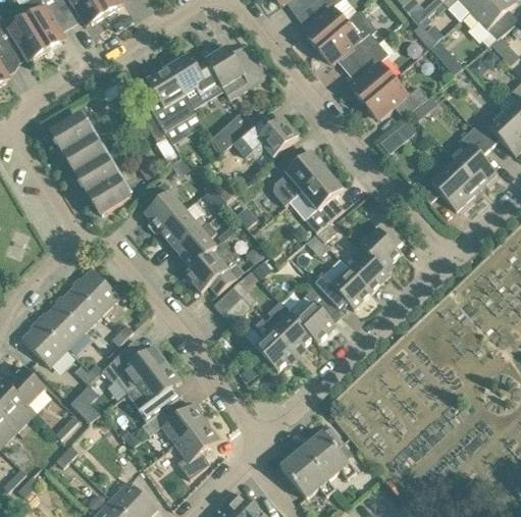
[(27,0),(19,4),(47,50),(61,41),(60,39),(64,36),(62,32),(52,16),(62,9),(56,0),(27,0)]
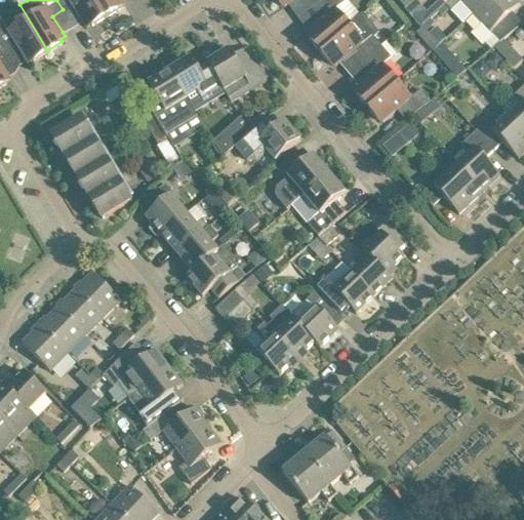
[(56,0),(63,9),(73,3),(83,20),(85,24),(90,21),(91,23),(106,14),(96,0),(56,0)]
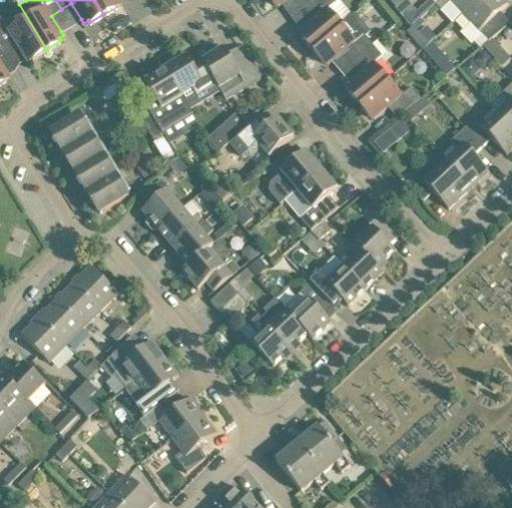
[(94,0),(103,14),(117,5),(116,3),(120,0),(94,0)]
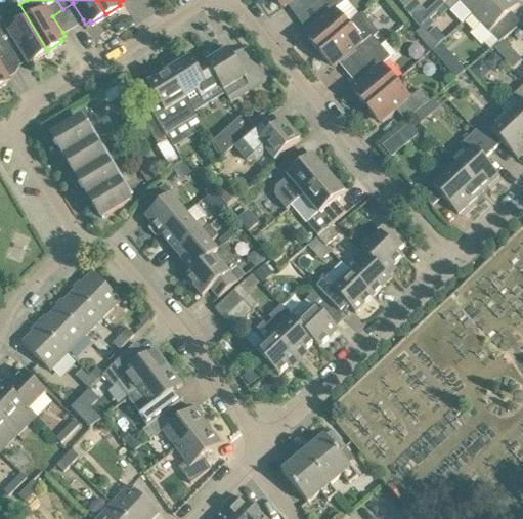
[(323,13),(305,30),(309,34),(307,35),(317,48),(359,12),(349,0),(340,0),(332,7),(323,13)]
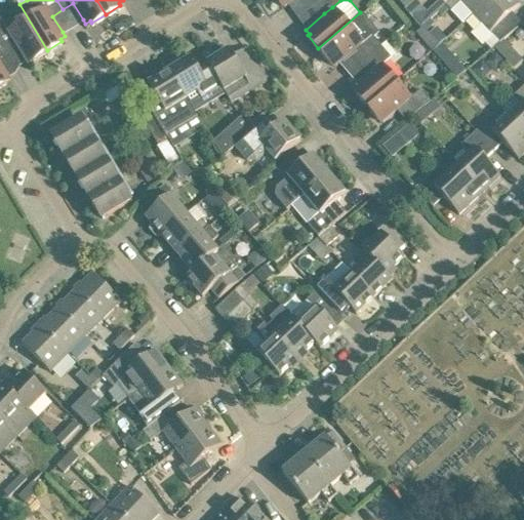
[(317,0),(313,3),(313,4),(315,3),(324,13),(332,7),(340,0),(317,0)]
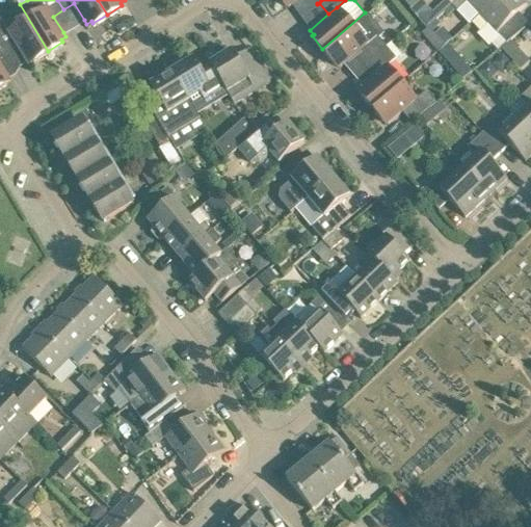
[(453,0),(451,2),(468,20),(478,10),(489,0),(453,0)]
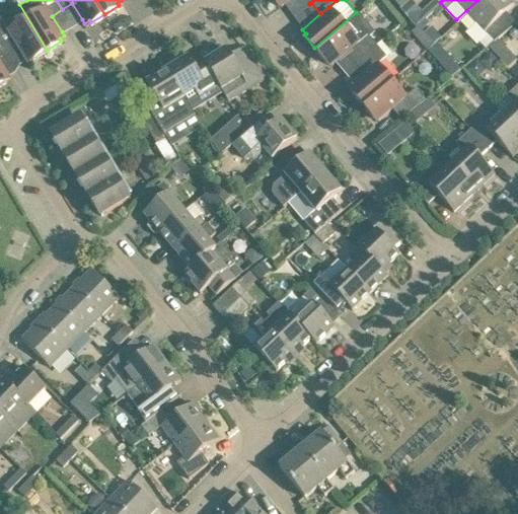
[(477,0),(466,10),(484,28),(494,39),(516,20),(505,8),(513,1),(512,0),(477,0)]
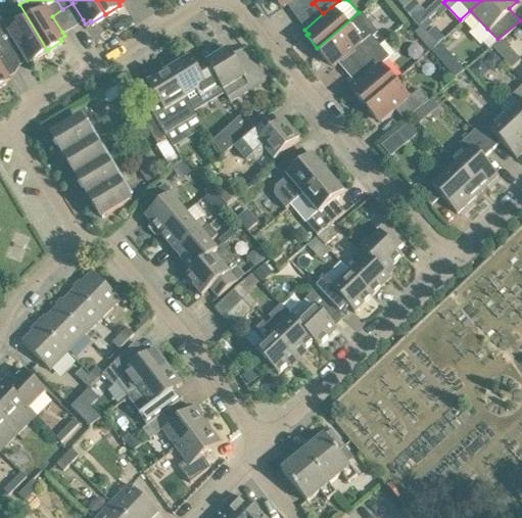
[(0,38),(7,49),(17,42),(27,57),(28,59),(32,56),(33,58),(47,50),(19,4),(1,15),(0,14),(0,38)]
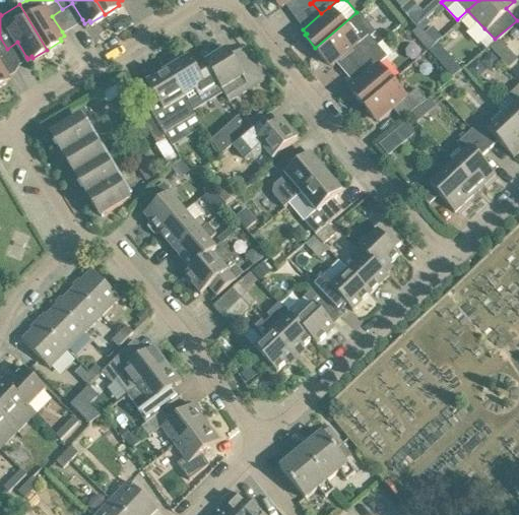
[(417,7),(408,15),(416,24),(417,23),(426,16),(419,10),(417,7)]
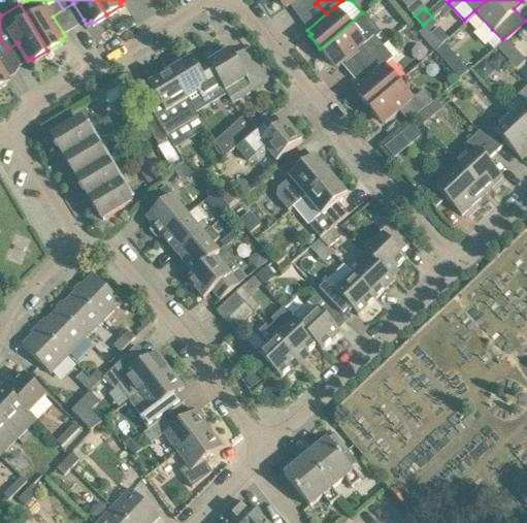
[(362,12),(320,48),(331,61),(333,60),(336,64),(340,60),(341,59),(356,47),(358,51),(355,54),(361,61),(383,42),(375,34),(381,30),(364,10),(362,12)]
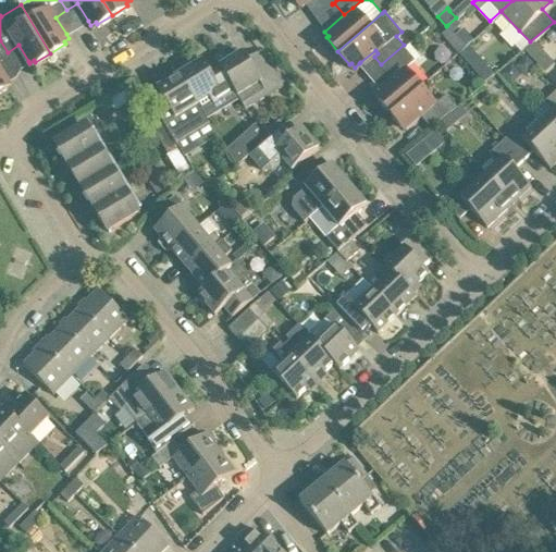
[(446,26),(442,31),(458,50),(466,44),(453,28),(460,21),(456,16),(456,17),(447,25),(446,26)]
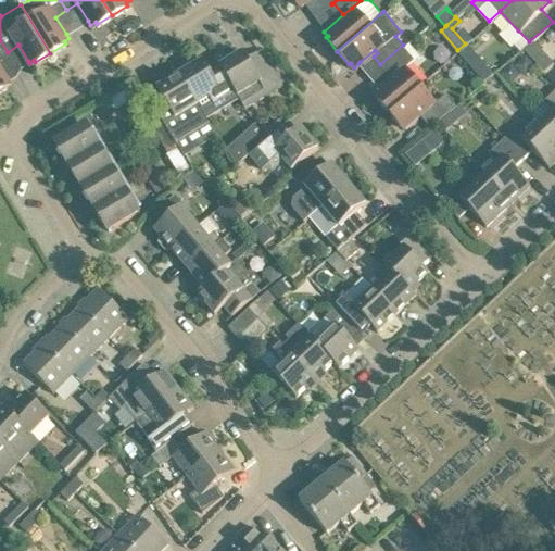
[(554,27),(554,26),(549,26),(545,29),(544,35),(549,38),(553,38),(554,36),(554,27)]
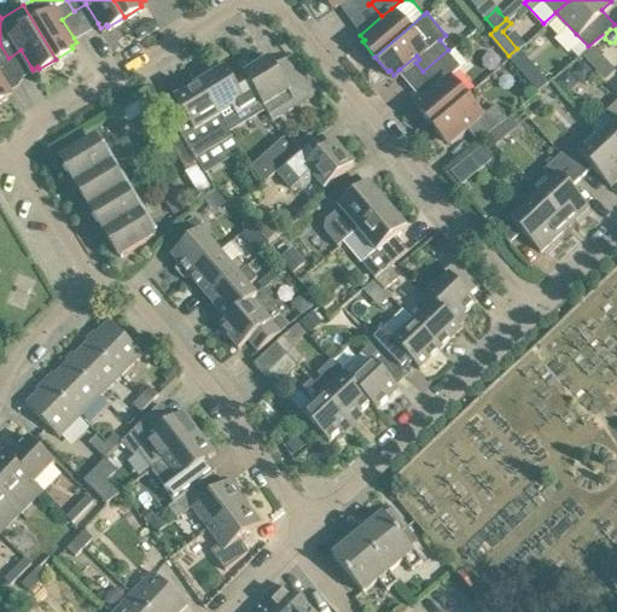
[(0,98),(6,94),(5,92),(10,89),(10,88),(0,71),(0,66),(10,62),(9,58),(0,45),(0,98)]
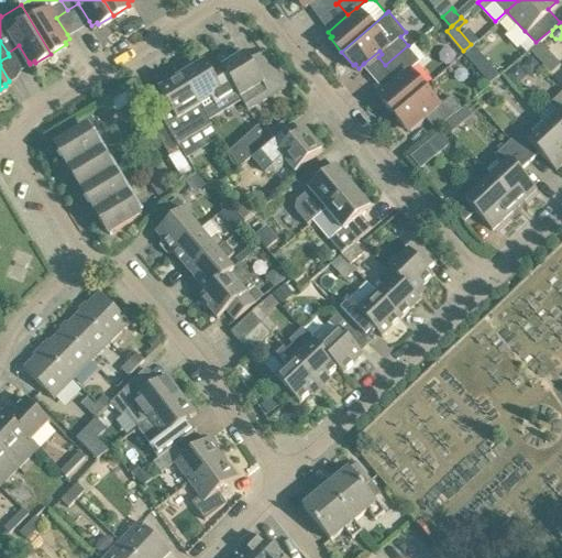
[(383,88),(378,91),(383,96),(381,97),(393,111),(425,84),(414,69),(411,70),(408,66),(409,65),(423,54),(414,42),(409,45),(408,45),(385,65),(393,74),(396,70),(399,74),(383,88)]
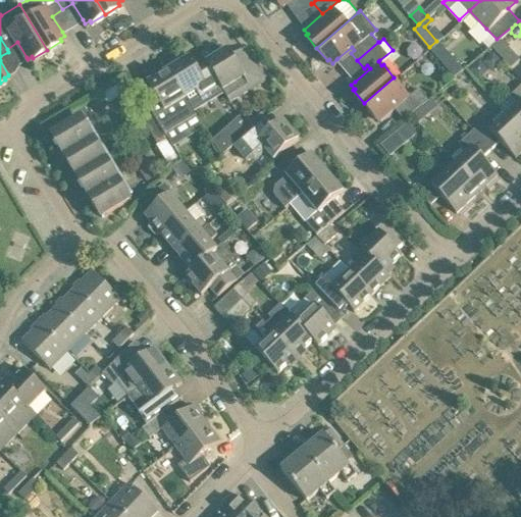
[(483,53),(492,63),(503,54),(493,44),(483,53)]
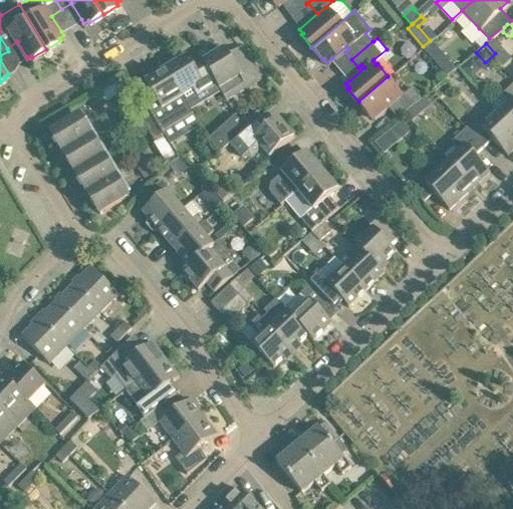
[(214,78),(219,85),(226,96),(260,75),(240,44),(228,52),(224,45),(202,58),(206,64),(214,78)]
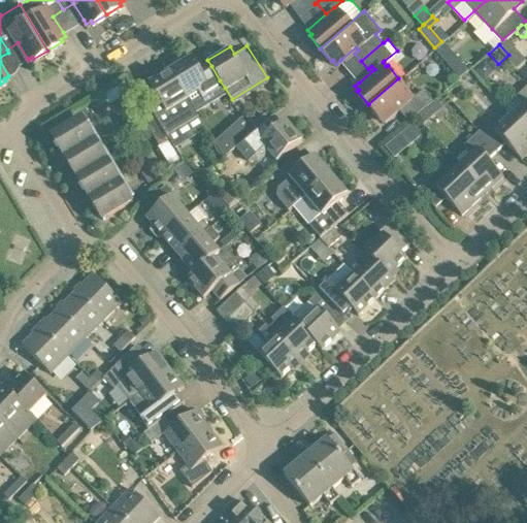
[(508,57),(515,63),(517,65),(525,57),(518,48),(508,57)]
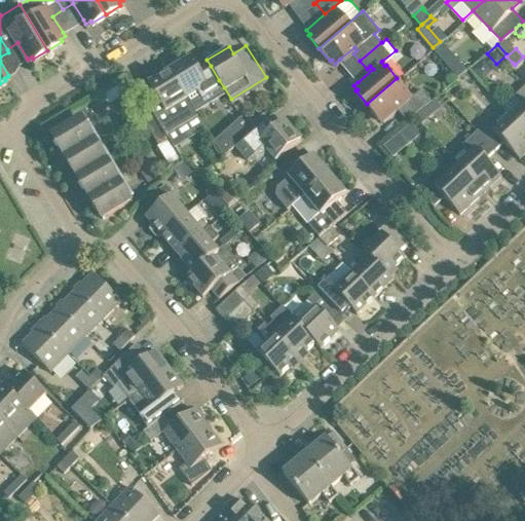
[(190,54),(170,67),(195,110),(227,92),(219,80),(211,66),(200,71),(190,54)]
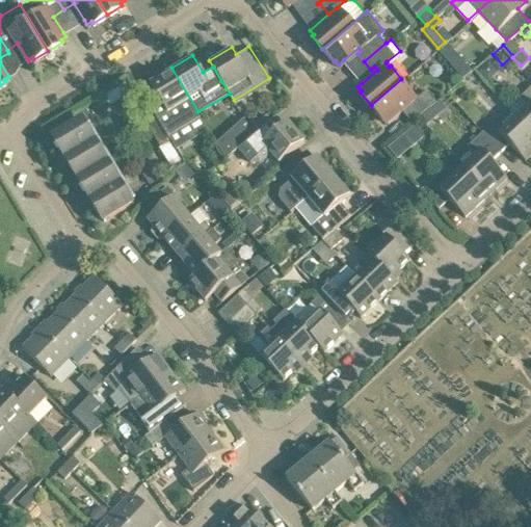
[(458,78),(472,68),(462,57),(450,68),(458,78)]
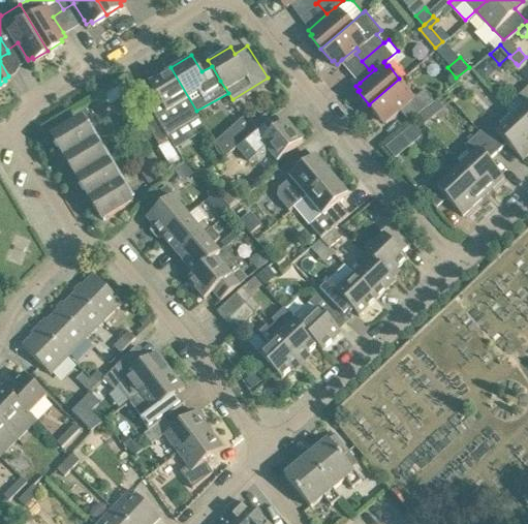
[(155,90),(144,96),(153,112),(166,132),(198,114),(196,111),(171,67),(149,81),(155,90)]
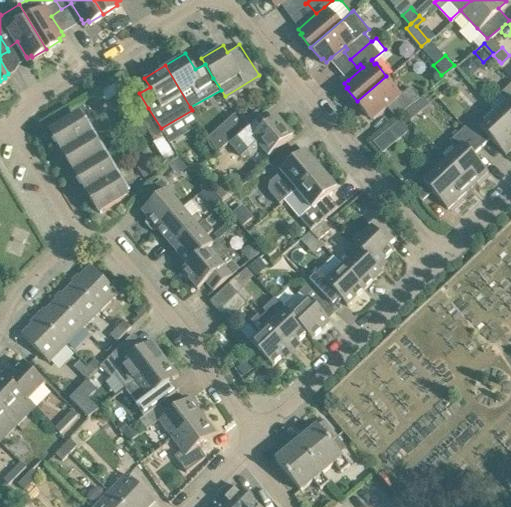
[(126,85),(120,75),(98,88),(104,98),(126,85)]
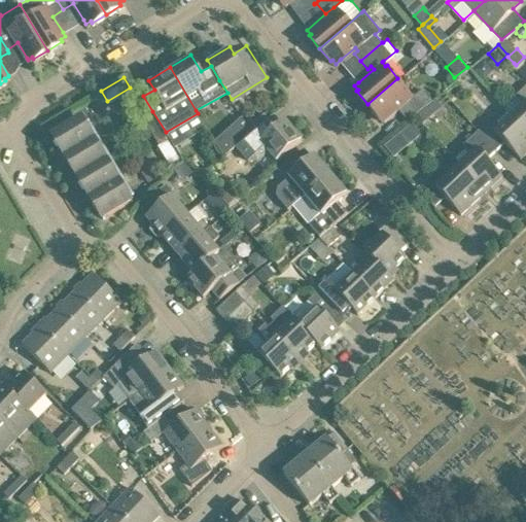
[(397,78),(367,104),(378,116),(380,115),(384,119),(402,103),(411,113),(407,117),(408,118),(425,103),(424,102),(430,97),(422,87),(410,97),(407,94),(409,92),(397,78)]
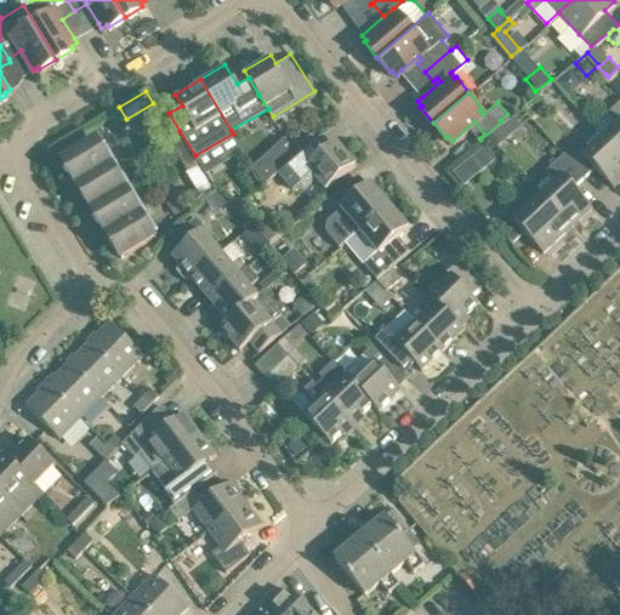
[(593,123),(603,134),(619,152),(619,97),(606,110),(593,123)]
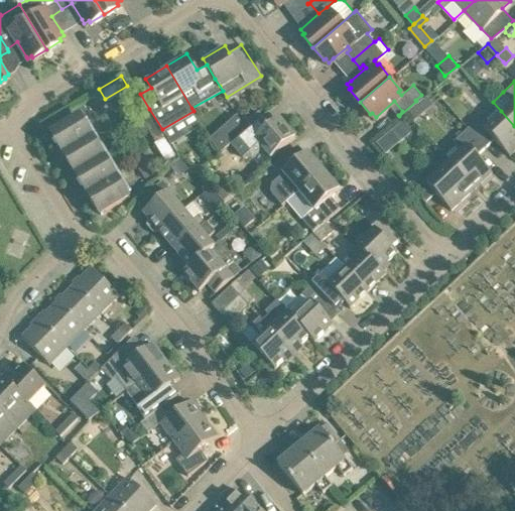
[(424,109),(417,101),(409,108),(416,116),(424,109)]
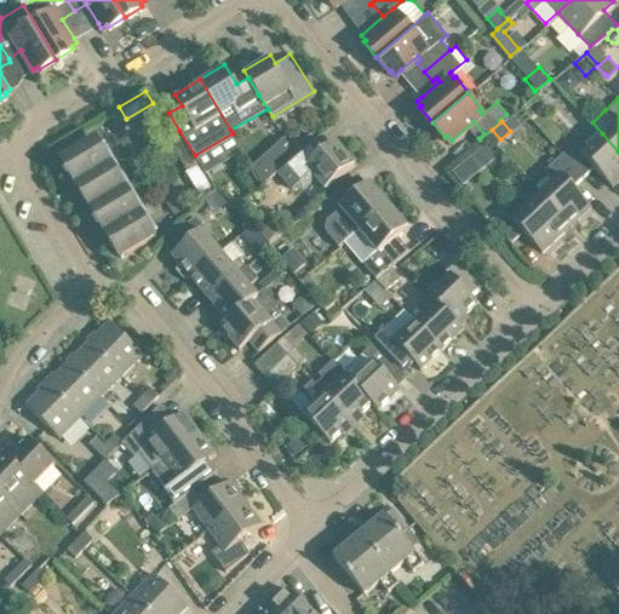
[(579,135),(561,150),(583,173),(594,164),(612,183),(618,176),(618,151),(602,133),(592,122),(579,135)]
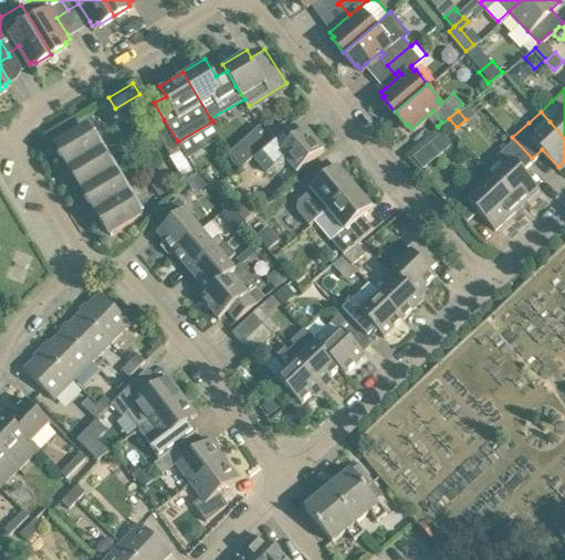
[(274,135),(268,141),(269,143),(254,155),(268,170),(279,172),(290,162),(296,170),(323,147),(305,126),(303,128),(294,118),(284,127),(274,135)]
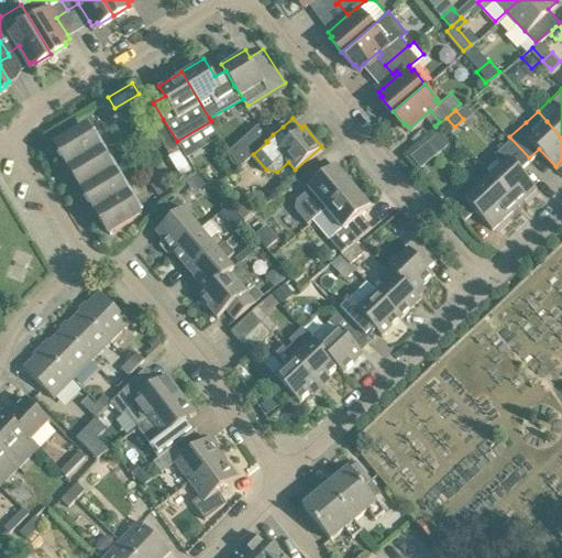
[(188,160),(177,141),(163,119),(154,124),(171,151),(172,152),(180,164),(188,160)]
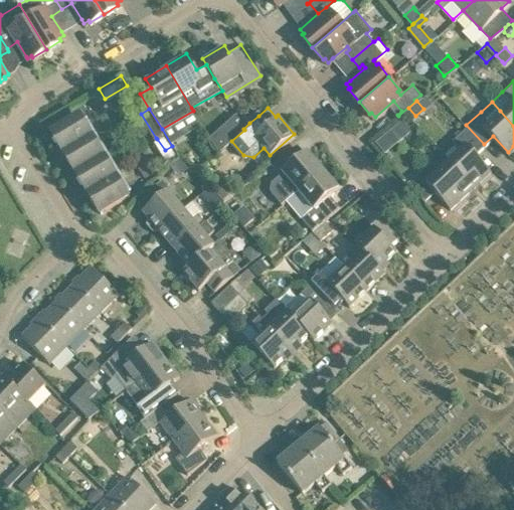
[(235,120),(243,129),(249,123),(259,116),(254,111),(245,118),(241,114),(235,120)]
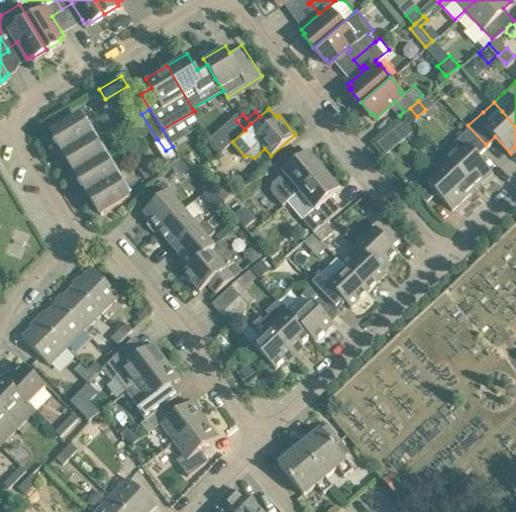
[(50,129),(76,171),(109,150),(87,113),(82,116),(79,112),(50,129)]
